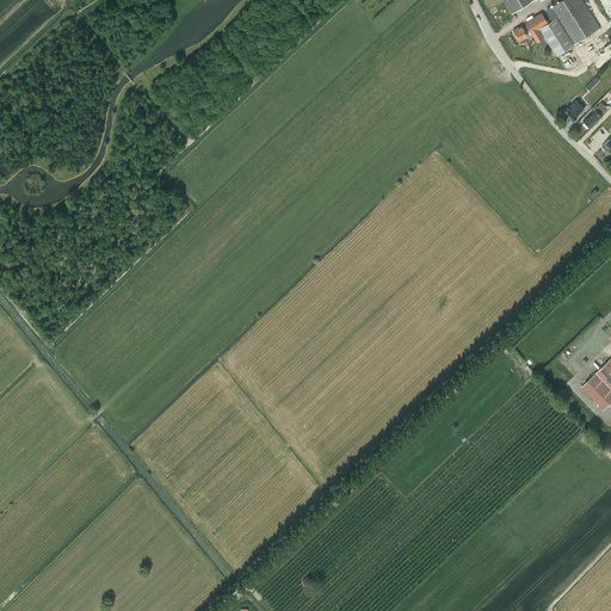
[(503,0),(512,13),(532,0),(503,0)]
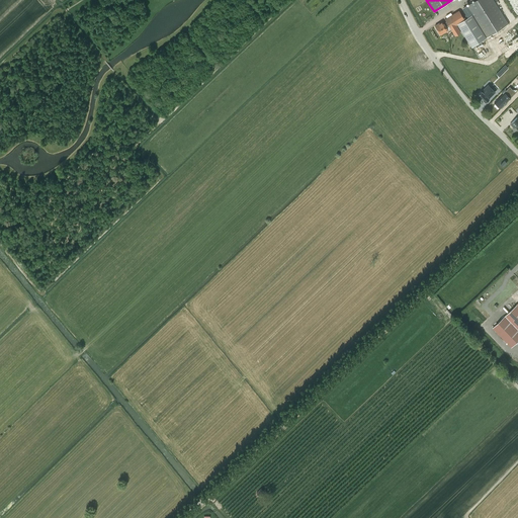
[(493,0),(476,0),(467,5),(463,8),(468,17),(469,17),(470,17),(472,19),(472,18),(486,38),(488,36),(508,23),(493,0)]
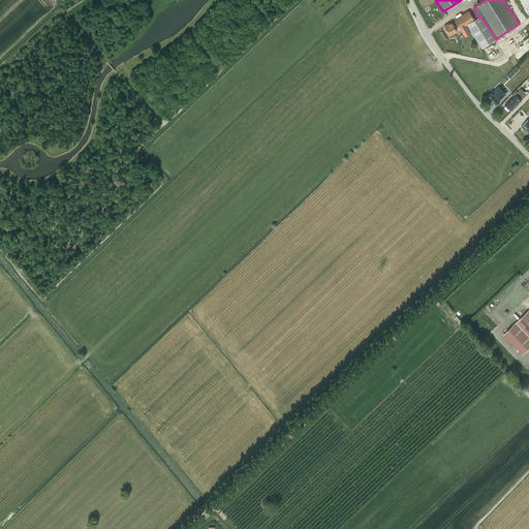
[(452,22),(444,26),(450,35),(467,25),(474,20),(469,10),(455,20),(456,23),(453,25),(452,22)]
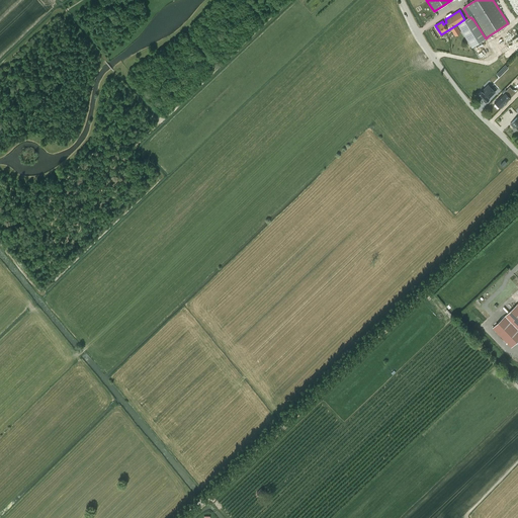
[(457,24),(471,47),(486,38),(472,18),(472,19),(470,17),(469,17),(468,17),(464,19),(457,24)]
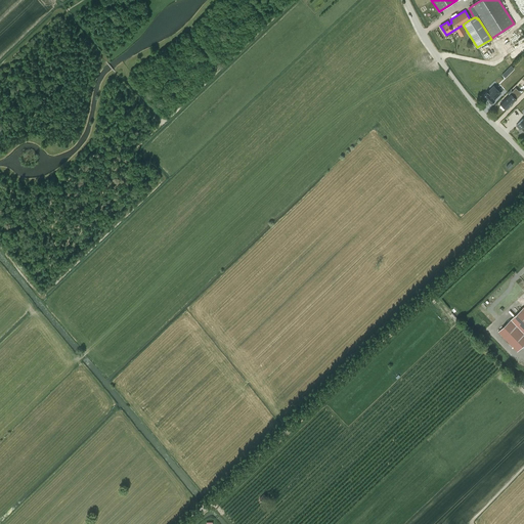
[(519,33),(503,41),(505,44),(520,36),(519,33)]
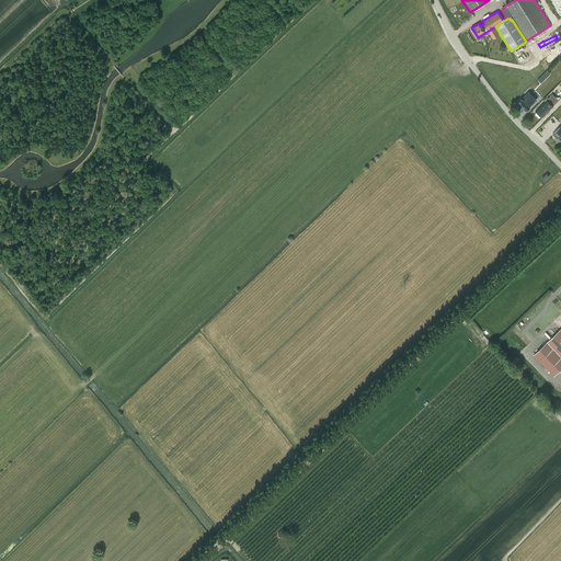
[(521,56),(525,63),(533,57),(528,50),(521,56)]
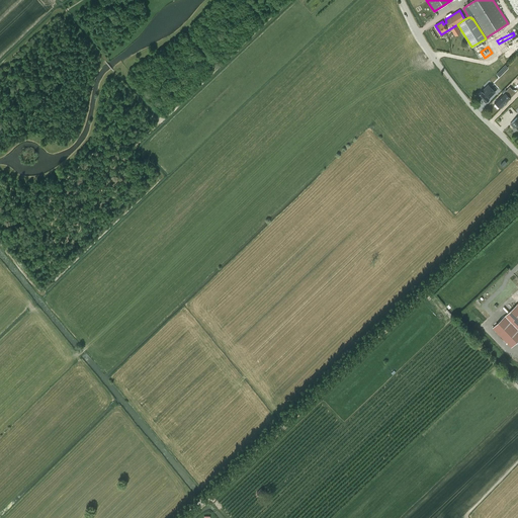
[(492,91),(493,91),(490,87),(489,88),(487,86),(482,91),(478,94),(486,102),(490,98),(489,98),(494,93),(492,91)]
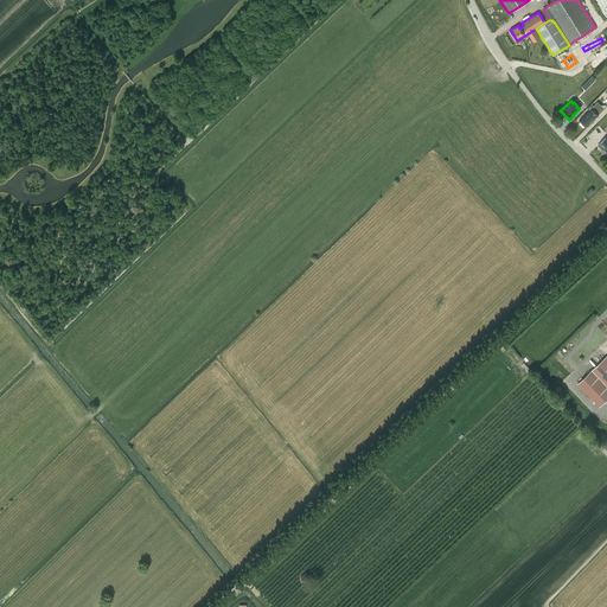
[(598,102),(579,120),(580,121),(581,120),(587,126),(586,127),(592,122),(593,121),(593,120),(605,109),(604,108),(604,109),(598,102)]
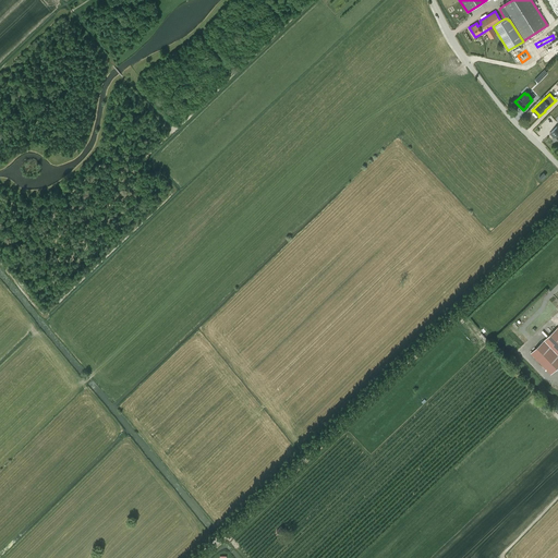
[(557,326),(531,353),(552,374),(557,366),(557,326)]
